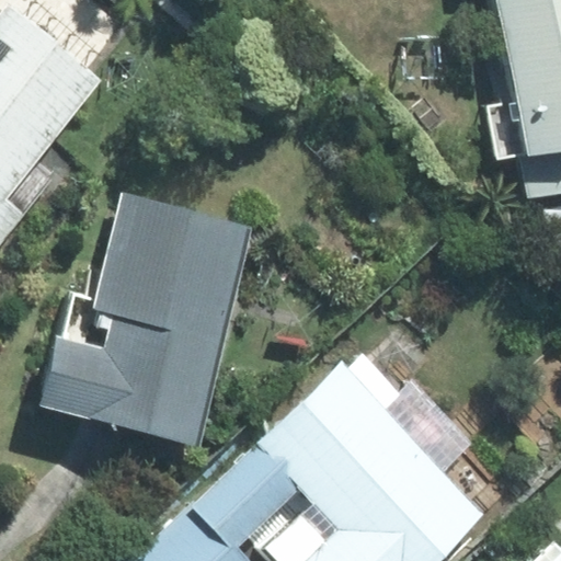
[(489,105),(500,159),(517,156),(560,146),(560,0),(496,0),(517,100),(489,105)]
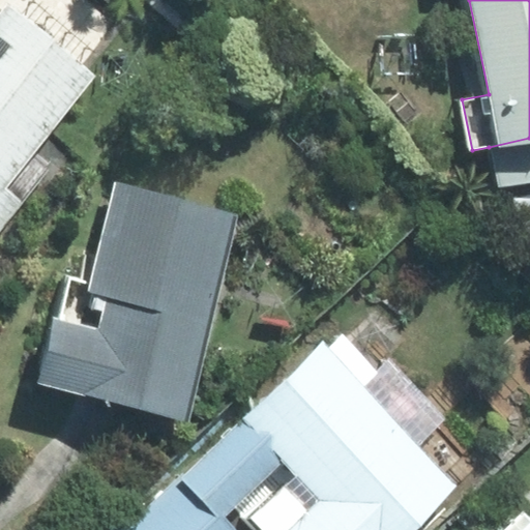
[(32,154),(95,76),(7,6),(0,16),(0,228),(49,168),(32,154)]
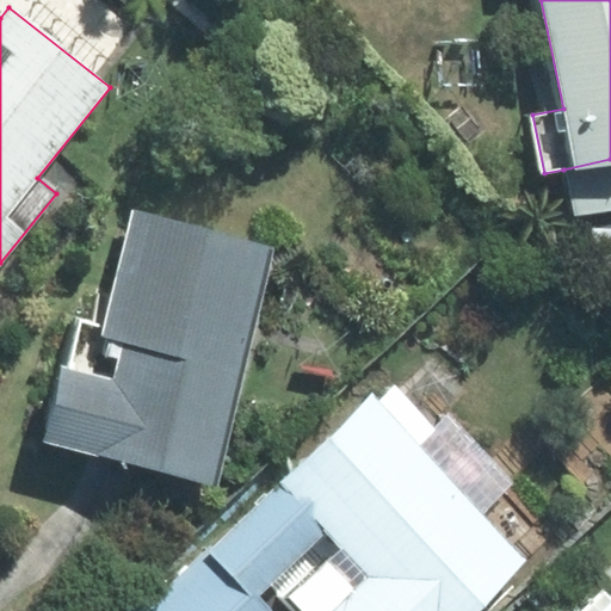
[(610,159),(563,170),(572,216),(610,208),(610,159)]
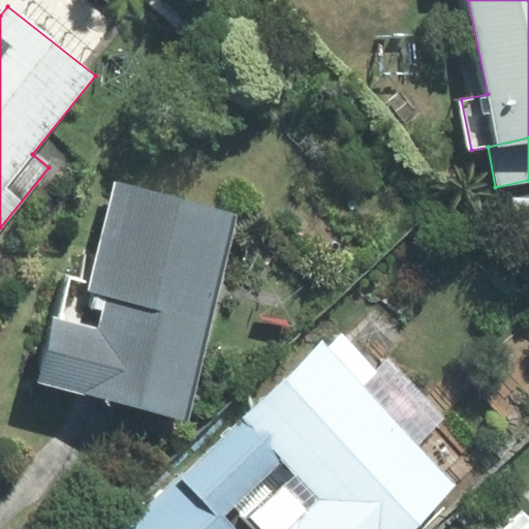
[(240,214),(116,184),(98,256),(87,253),(81,280),(70,277),(60,319),(54,318),(38,384),(189,421),(240,214)]
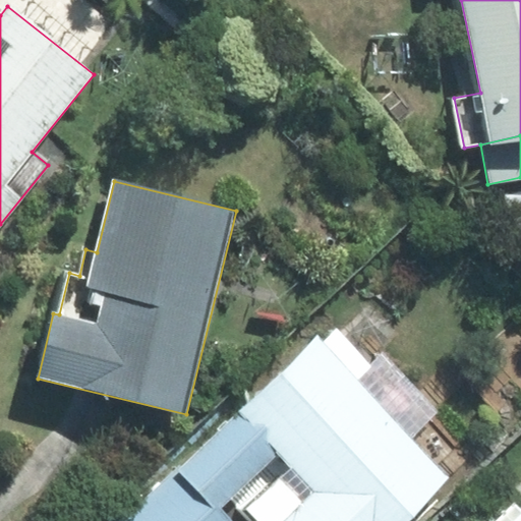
[(119,520),(409,520),(454,479),(320,336),(119,520)]
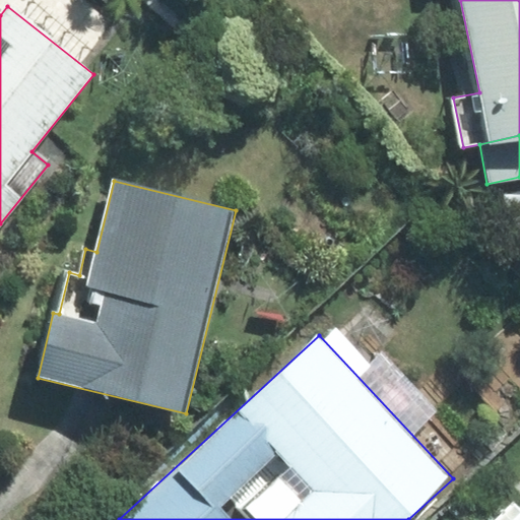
[(519,519),(519,508),(513,501),(494,519),(519,519)]
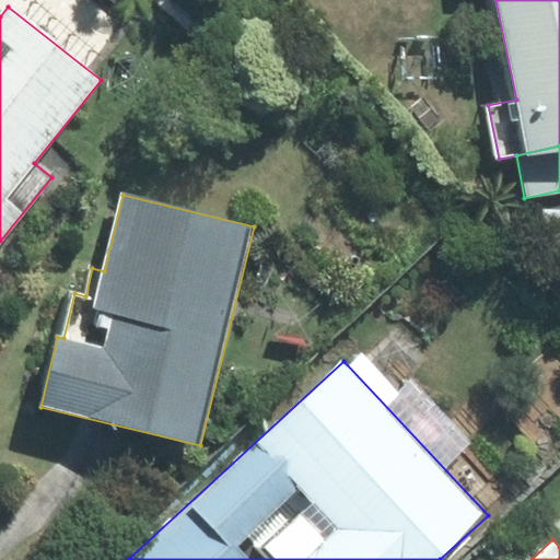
All buildings are outlined.
